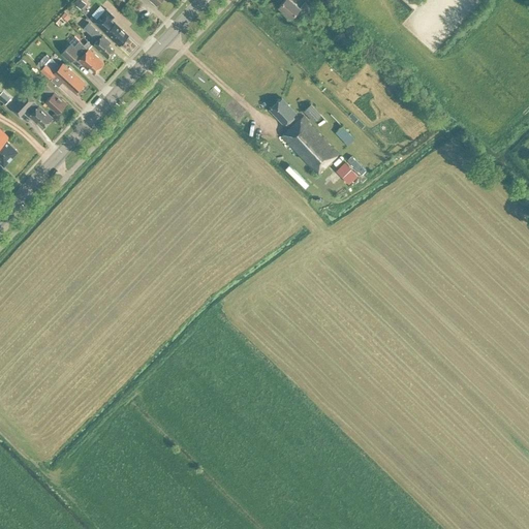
[(300,7),(290,0),(284,0),(279,6),(291,18),(296,13),(301,18),(304,13),(308,18),(315,9),(305,1),(300,7)]
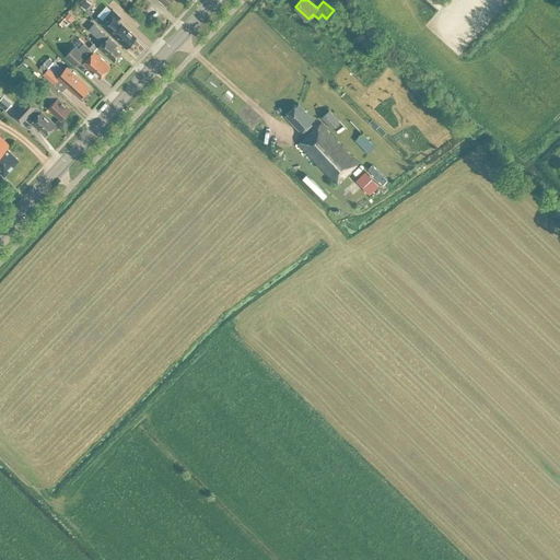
[(118,21),(123,16),(113,7),(103,19),(98,15),(95,19),(127,47),(128,46),(129,45),(131,43),(131,42),(136,37),(118,21)]
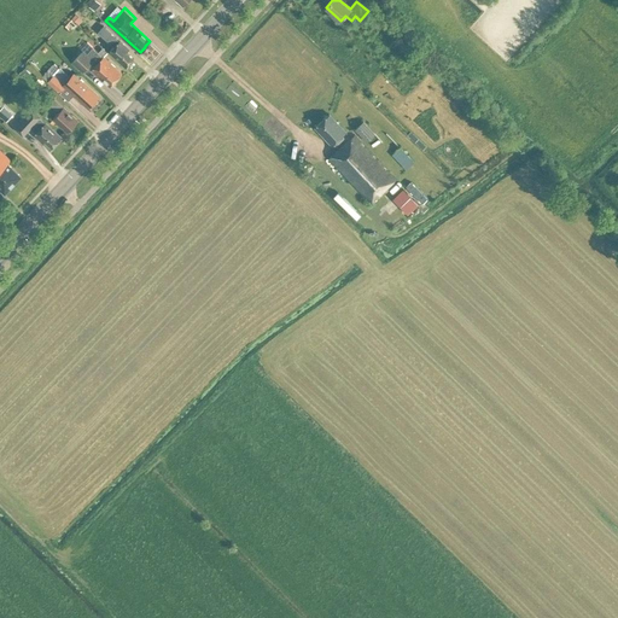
[(83,19),(76,13),(71,17),(79,24),(83,19)]
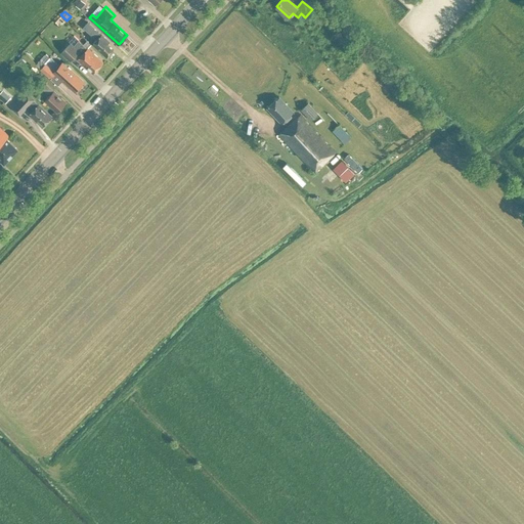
[(88,22),(83,27),(91,34),(96,39),(93,43),(106,56),(107,55),(108,55),(113,51),(112,51),(113,49),(106,43),(108,41),(101,35),(95,30),(88,22)]
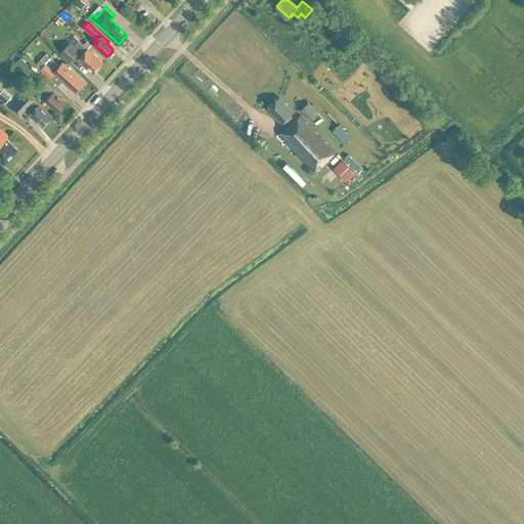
[(87,48),(78,40),(73,45),(70,42),(60,52),(70,60),(74,56),(87,68),(88,68),(93,72),(102,62),(97,57),(97,56),(88,47),(87,48)]
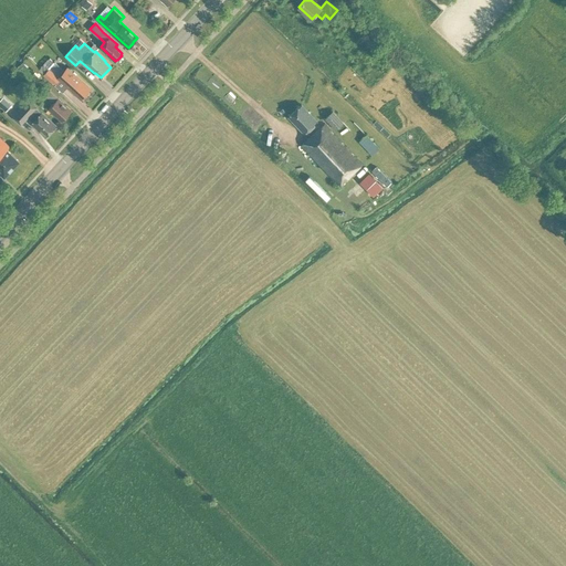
[(64,73),(49,59),(39,70),(63,92),(69,86),(81,98),(84,94),(86,94),(88,91),(88,90),(90,88),(69,69),(64,73)]
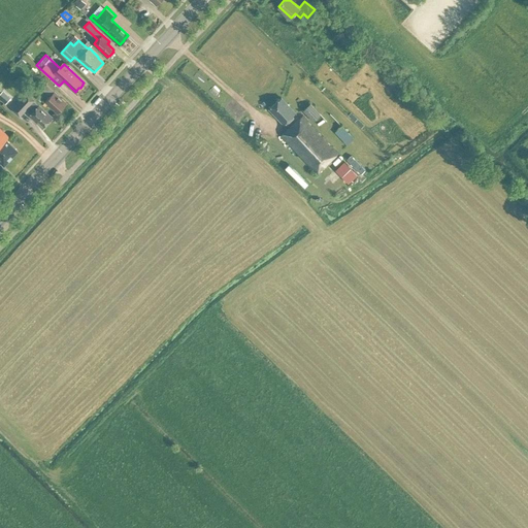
[(58,112),(66,103),(54,92),(55,91),(46,84),(42,88),(51,96),(45,101),(58,112)]
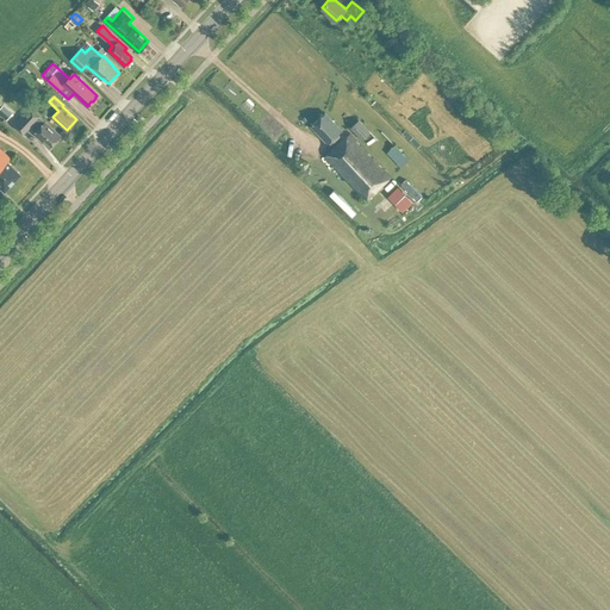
[(12,113),(4,104),(0,107),(0,113),(6,119),(12,113)]
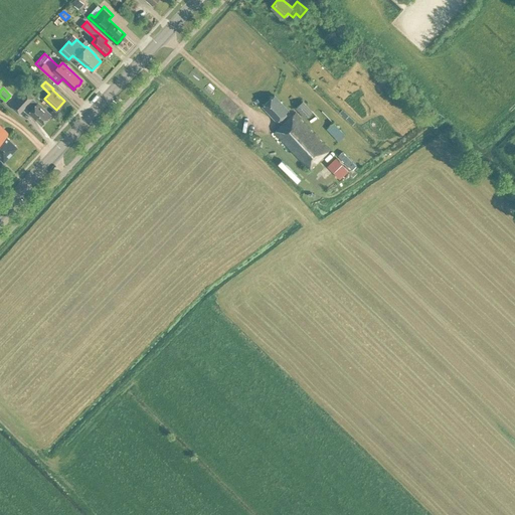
[(38,102),(33,98),(34,97),(27,90),(12,106),(20,113),(26,106),(30,110),(29,112),(36,119),(37,117),(43,122),(46,118),(47,119),(51,115),(38,102)]
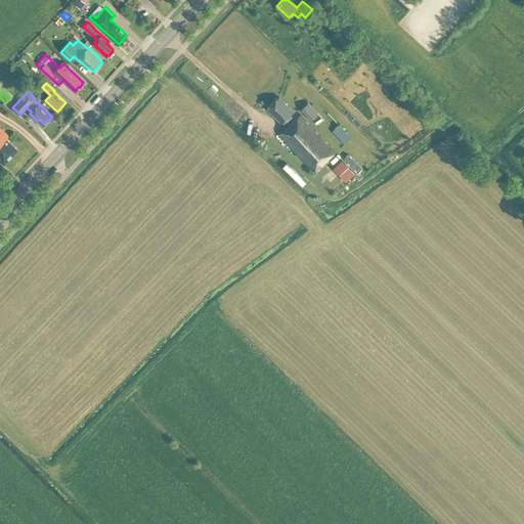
[(281,123),(293,112),(279,96),(267,107),(281,123)]
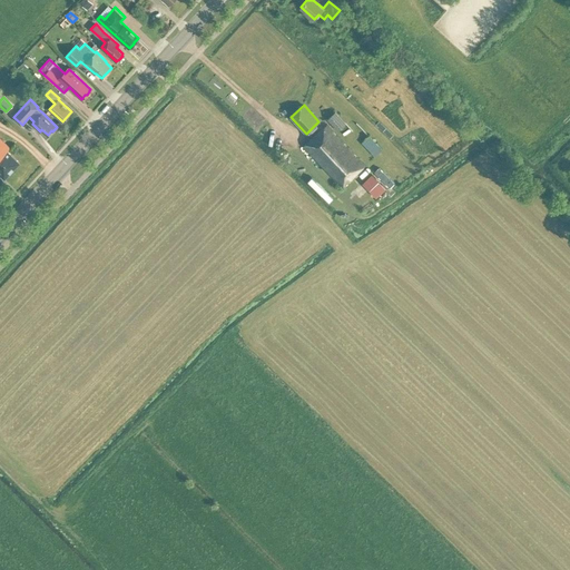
[(337,130),(346,123),(335,111),(327,119),(337,130)]
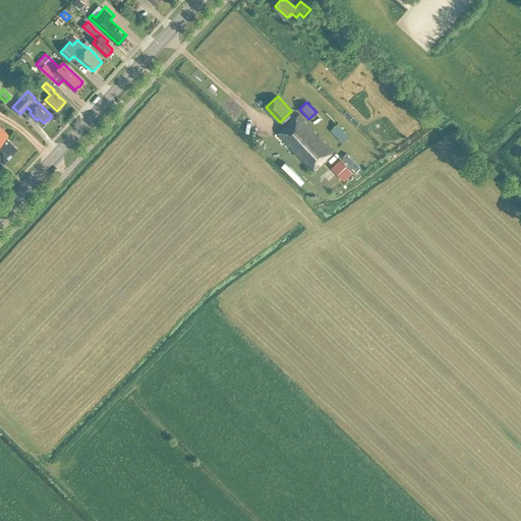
[(312,171),(334,151),(298,114),(277,133),(312,171)]
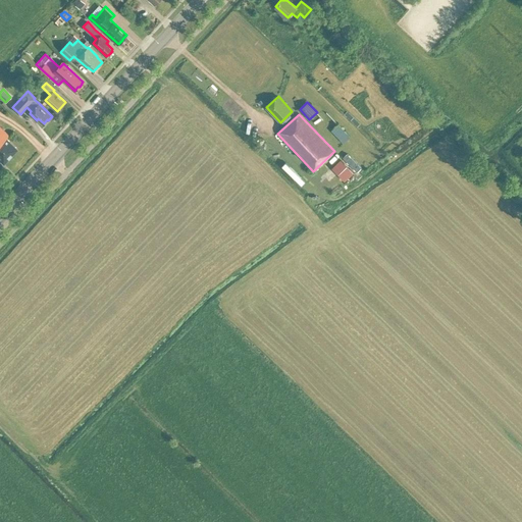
[(337,123),(330,131),(343,144),(350,137),(337,123)]
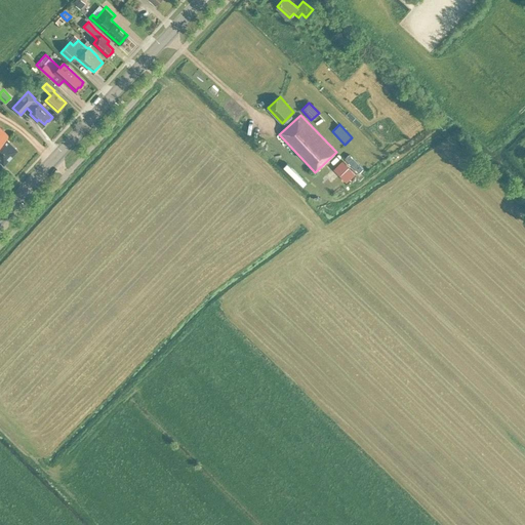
[(0,160),(4,164),(17,150),(6,138),(9,135),(0,126),(0,160)]
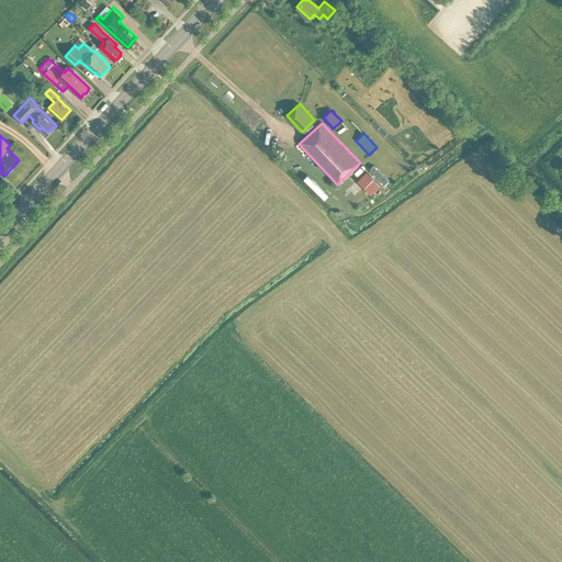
[(383,183),(389,179),(374,164),(369,168),(383,183)]
